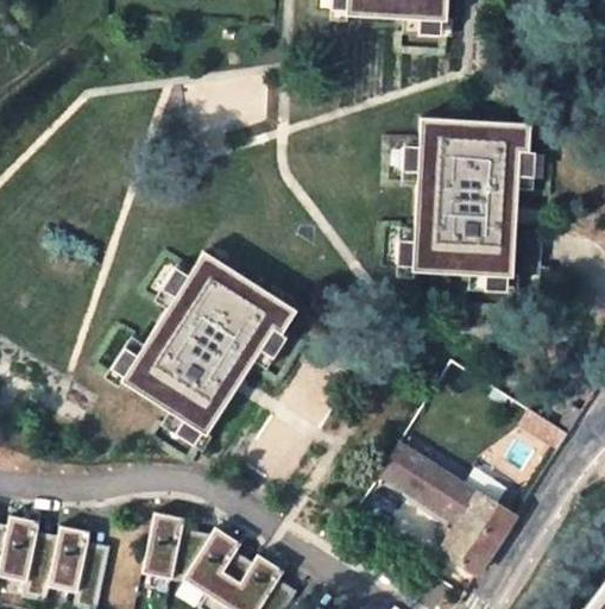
[(339,0),(338,16),(439,22),(440,0),(339,0)]
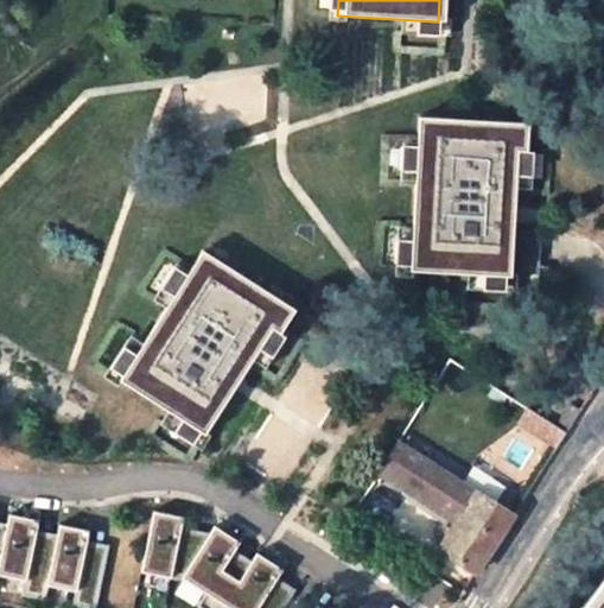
[(522,121),(412,115),(402,267),(503,274),(506,211),(512,150),(520,150),(522,121)]
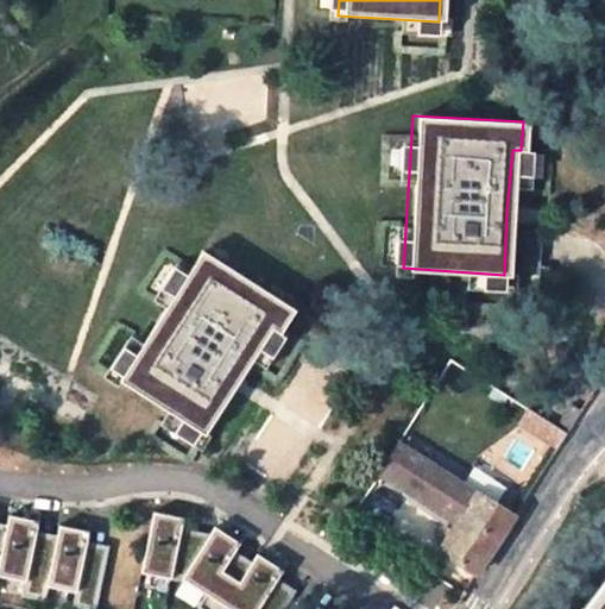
[(210,252),(127,381),(212,434),(245,383),(279,330),(289,336),(304,312),(210,252)]
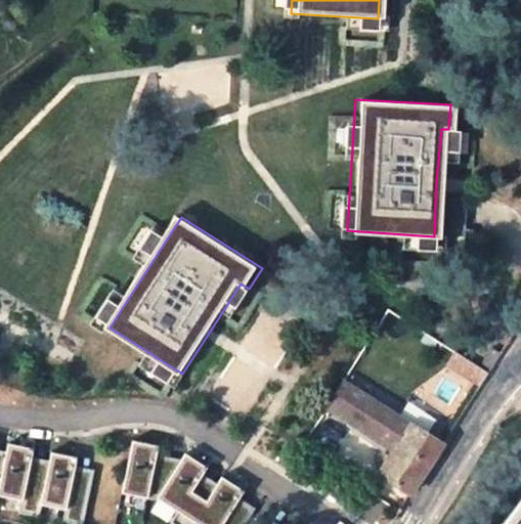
[(407,421),(346,381),(329,407),(398,449),(384,473),(415,493),(431,469),(447,443),(407,421)]
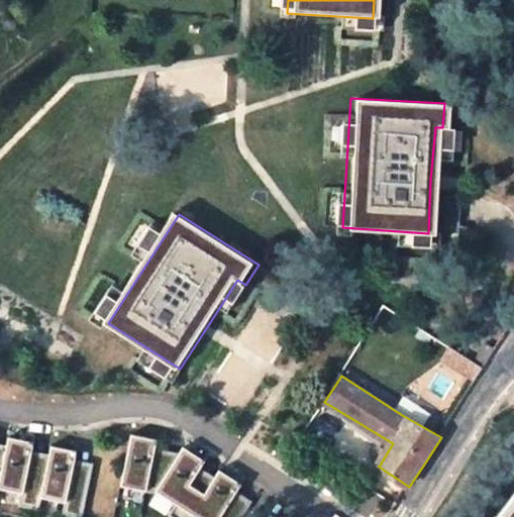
[(146,440),(131,436),(121,488),(146,494),(156,449),(158,442),(146,440)]
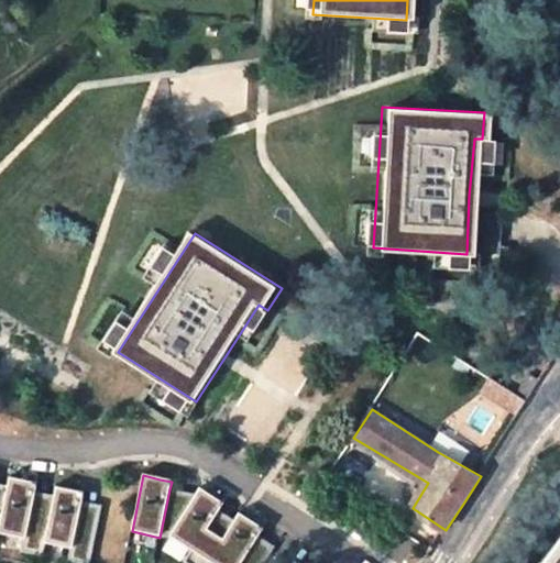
[(11,478),(9,486),(0,532),(25,538),(34,490),(36,483),(24,481),(11,478)]
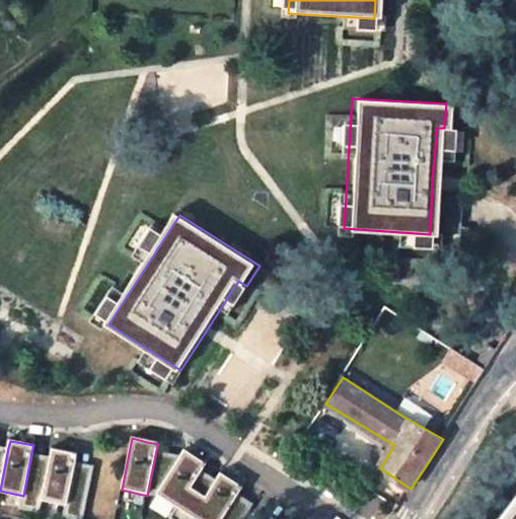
[(0,491),(8,448),(0,446),(0,491)]
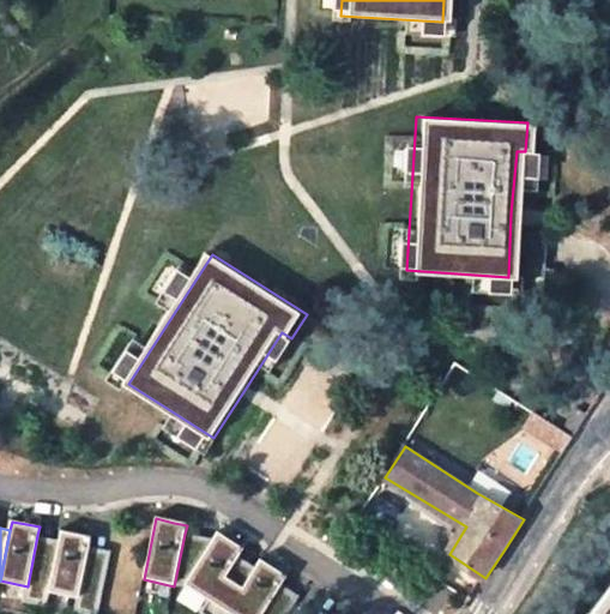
[(62,531),(61,540),(52,591),(78,597),(89,546),(91,536),(80,534),(62,531)]
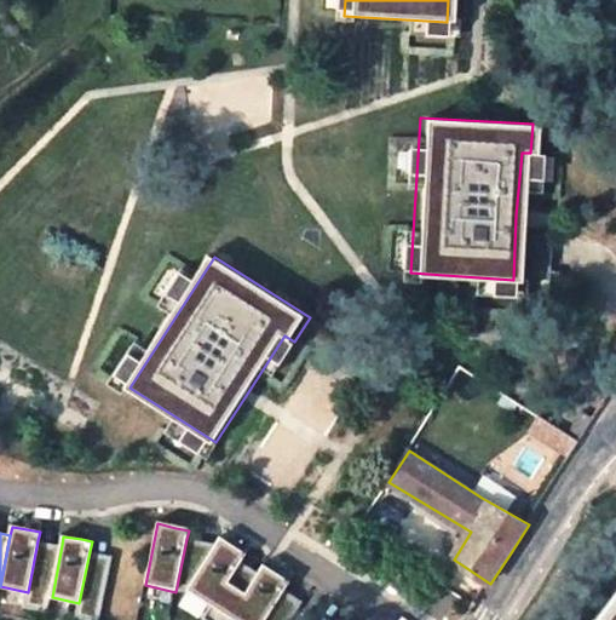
[(219,538),(214,545),(186,587),(237,619),(265,619),(286,590),(291,581),(277,573),(264,564),(259,573),(241,561),(246,554),(234,546),(219,538)]
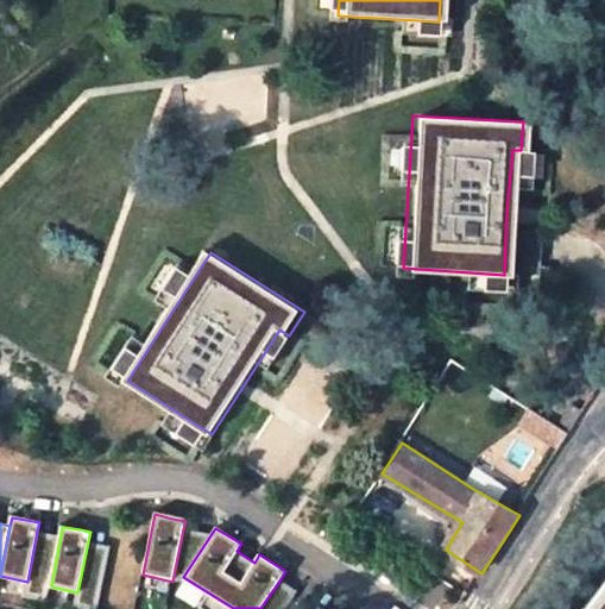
[(210,535),(183,529),(172,582),(180,583),(183,577),(210,535)]
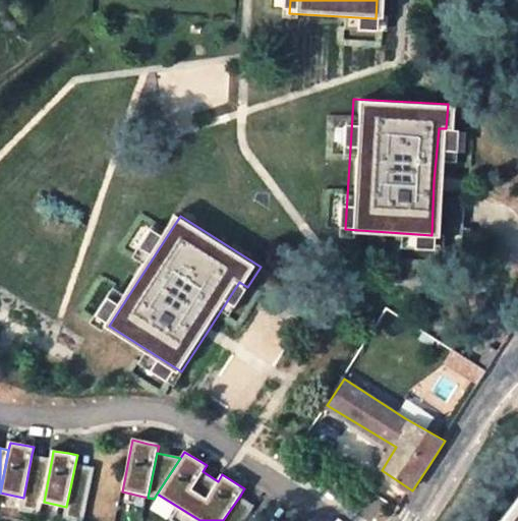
[(52,458),(32,454),(23,498),(21,511),(42,514),(44,502),(52,458)]
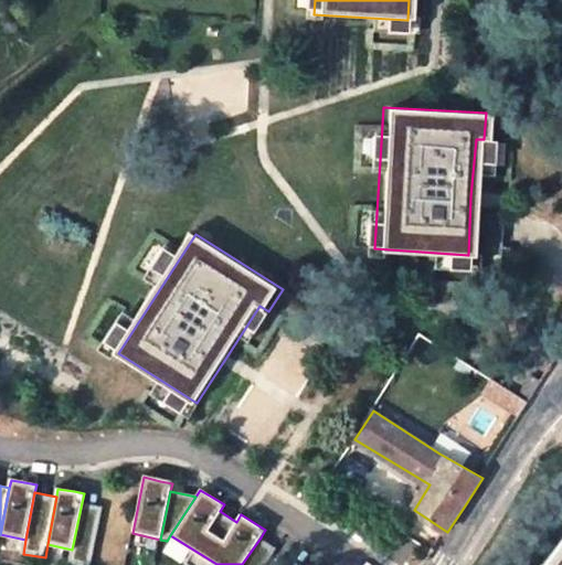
[(92,564),(104,507),(82,502),(72,550),(70,563),(80,564),(92,564)]
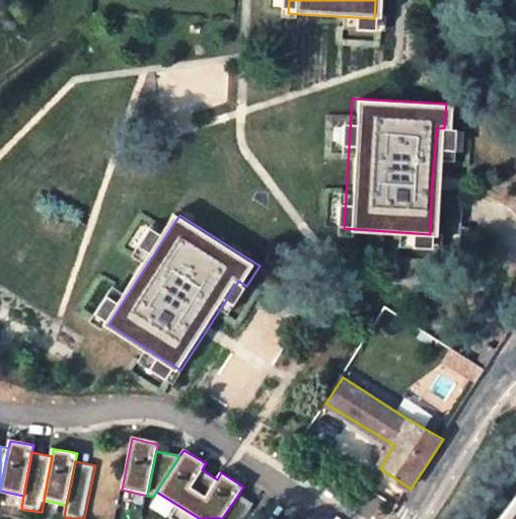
[(245,518),(255,504),(239,494),(222,518),(245,518)]
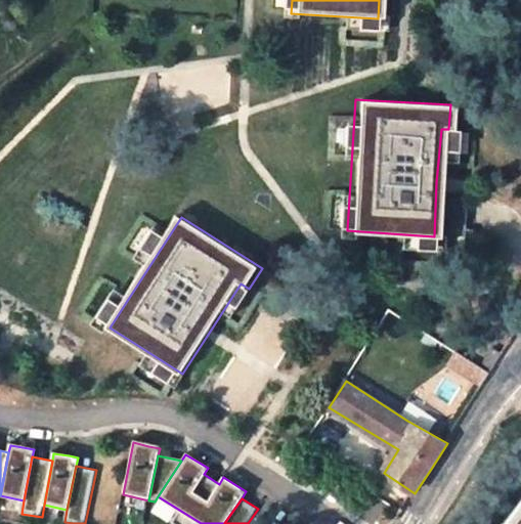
[(520,510),(510,523),(520,523),(520,510)]
